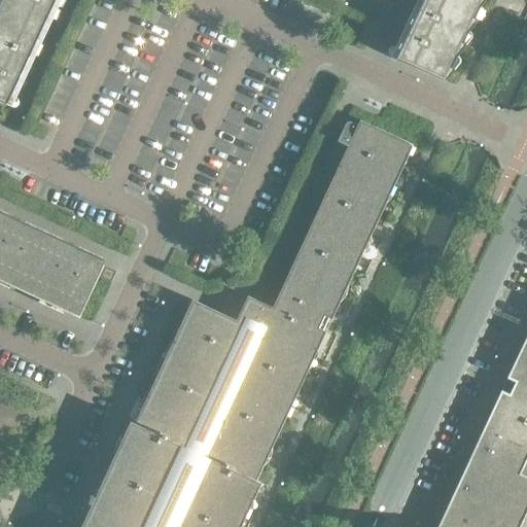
[(0,101),(11,107),(13,107),(14,107),(15,107),(16,106),(18,105),(19,104),(19,103),(19,102),(19,101),(18,99),(16,98),(15,98),(61,0),(398,0),(401,1),(401,0),(416,0),(390,56),(445,81),(454,69),(447,64),(451,55),(456,57),(465,44),(458,39),(462,30),(467,32),(477,20),(469,14),(473,5),(479,7),(484,0),(0,0),(0,1),(0,101)]
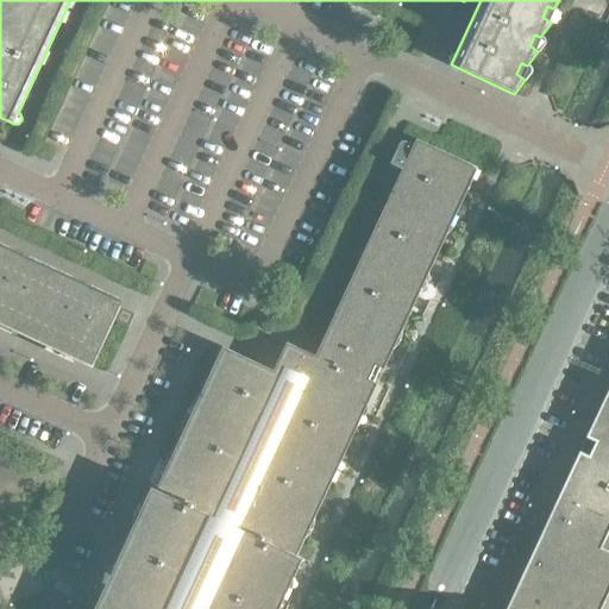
[(150,487),(93,608),(276,608),(301,557),(296,554),(476,167),(415,138),(413,144),(401,139),(389,163),(390,163),(378,189),(390,194),(314,356),(286,341),(272,370),(221,346),(156,489),(150,487)]
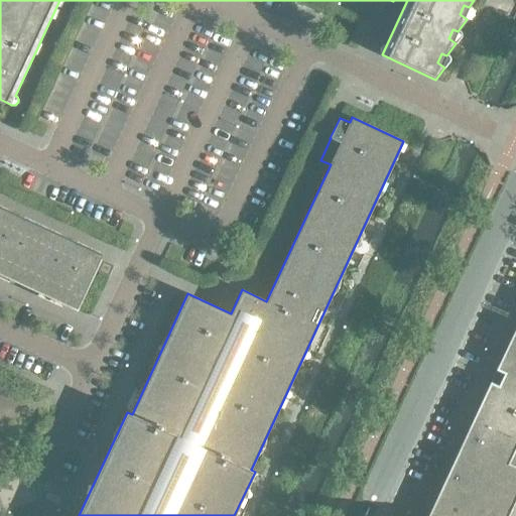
[(0,206),(0,274),(78,310),(96,271),(102,260),(101,259),(103,254),(0,206)]
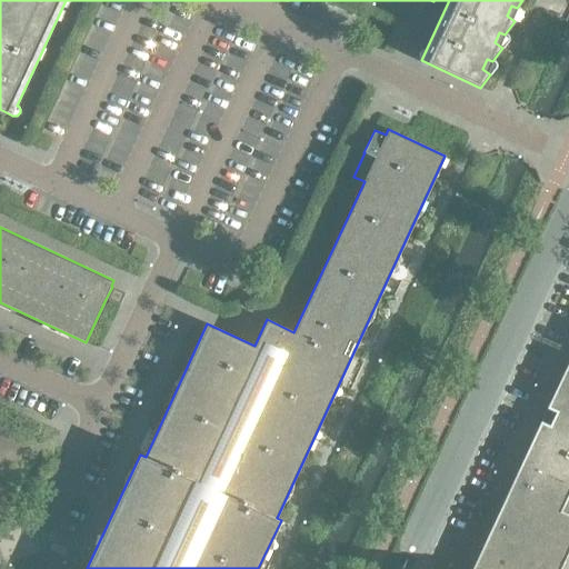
[(125,292),(112,287),(106,299),(119,305),(125,292)]
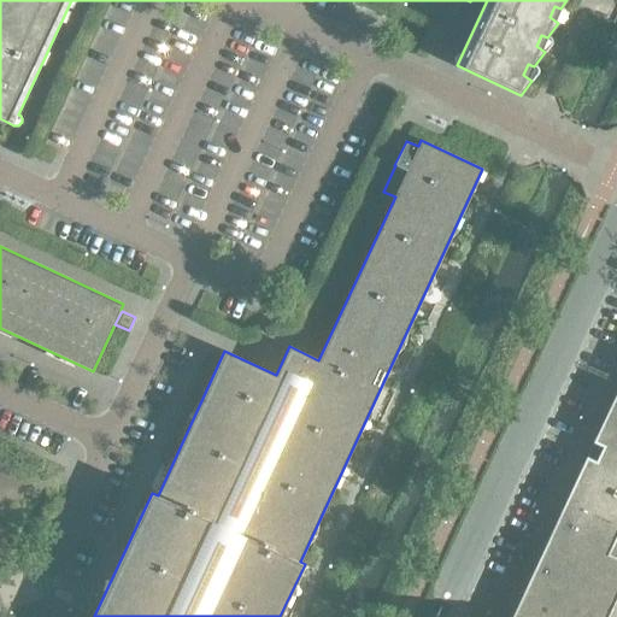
[(616,616),(616,392),(612,404),(611,404),(610,407),(604,422),(603,421),(601,424),(603,425),(595,439),(594,440),(593,442),(595,444),(589,458),(587,457),(586,458),(585,460),(586,460),(579,475),(579,474),(576,477),(577,479),(571,492),(570,492),(569,495),(563,510),(562,510),(560,513),(554,528),(553,527),(552,530),(552,532),(529,581),(529,580),(528,582),(527,585),(528,585),(522,598),(521,598),(519,600),(518,601),(519,603),(513,616),(512,616),(511,616),(616,616)]
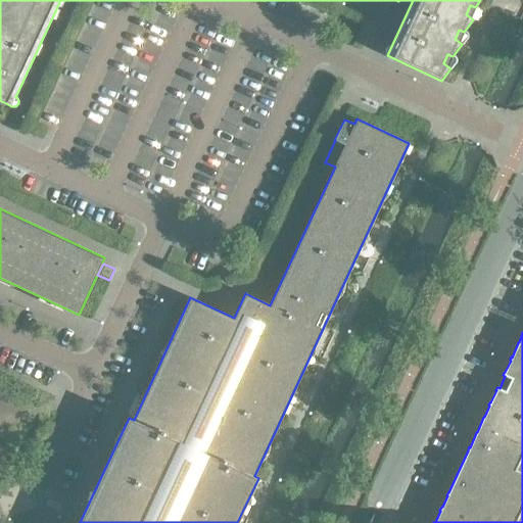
All buildings are outlined.
